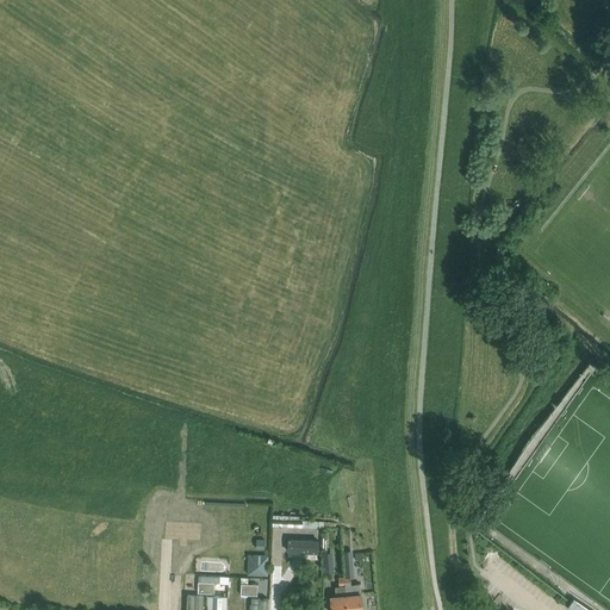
[(173,536),(192,535),(191,522),(172,523),(173,536)]
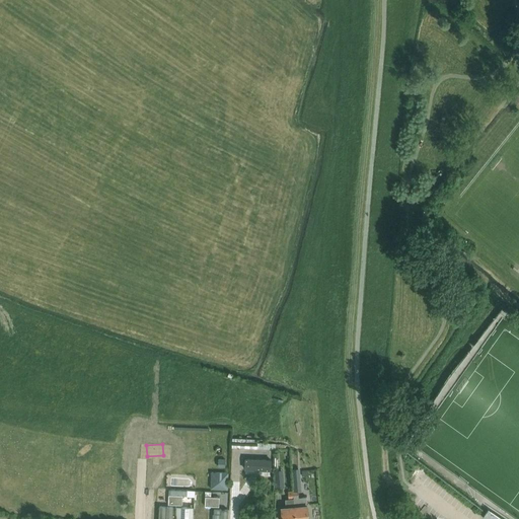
[(244,459),(244,470),(270,471),(271,460),(244,459)]
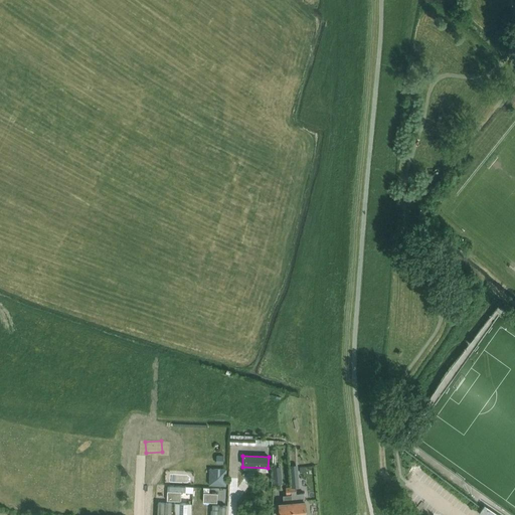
[(223,484),(223,467),(207,468),(208,485),(223,484)]
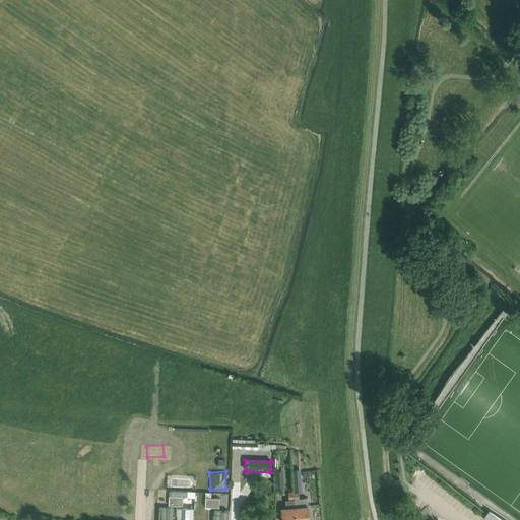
[(300,481),(298,481),(297,474),(293,475),(294,492),(301,492),(300,481)]
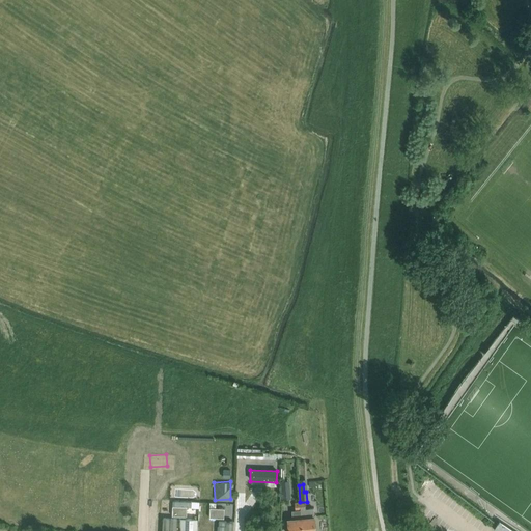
[(305,502),(299,503),(300,510),(301,519),(301,530),(314,530),(313,508),(305,509),(305,502)]
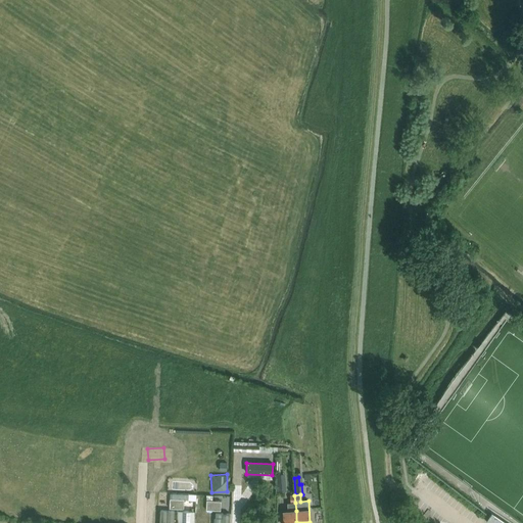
[(295,503),(294,495),(289,495),(290,504),(287,504),(287,512),(283,512),(283,522),(296,522),(296,511),(295,503)]
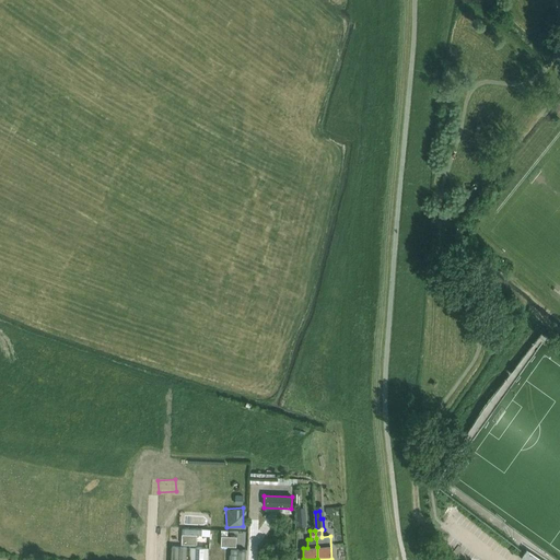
[(182,535),(181,545),(190,545),(196,546),(197,535),(191,535),(182,535)]
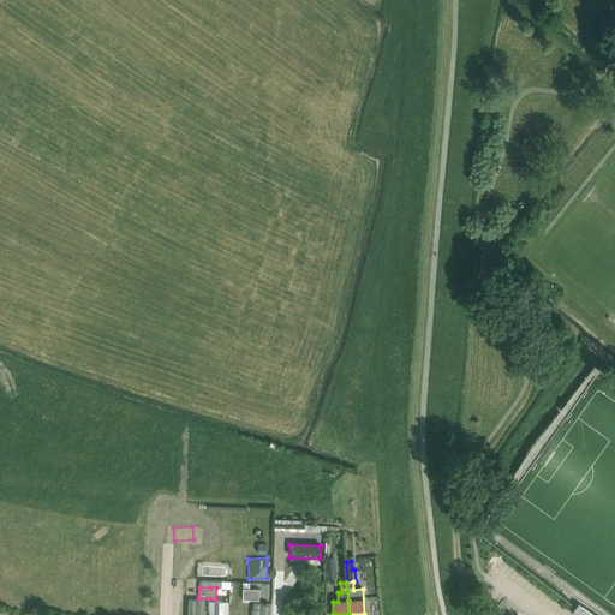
[(243,589),(242,601),(251,601),(258,601),(260,590),(252,590),(243,589)]
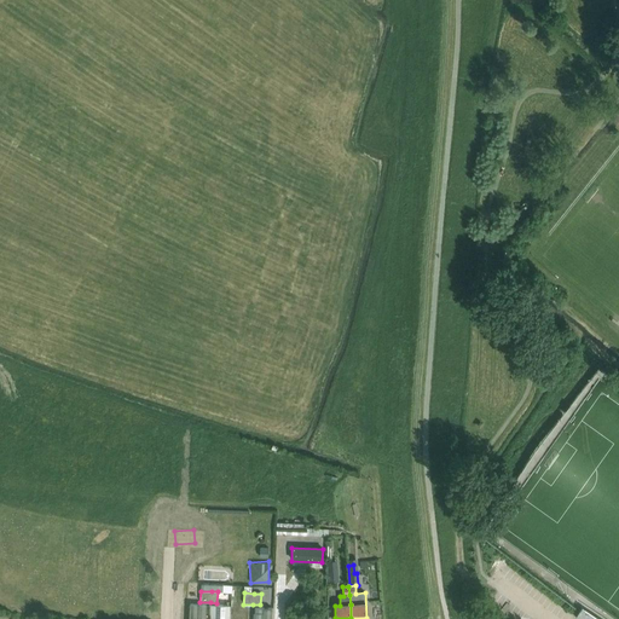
[(203,618),(206,605),(189,603),(186,618),(203,618)]
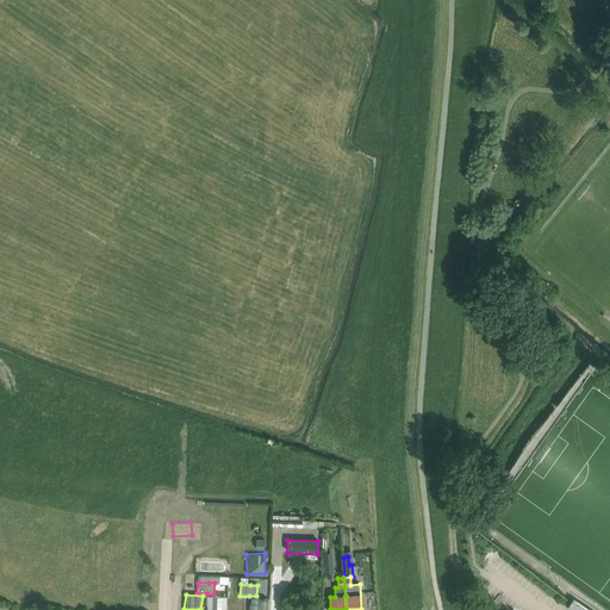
[(225,609),(225,597),(207,596),(206,609),(225,609)]
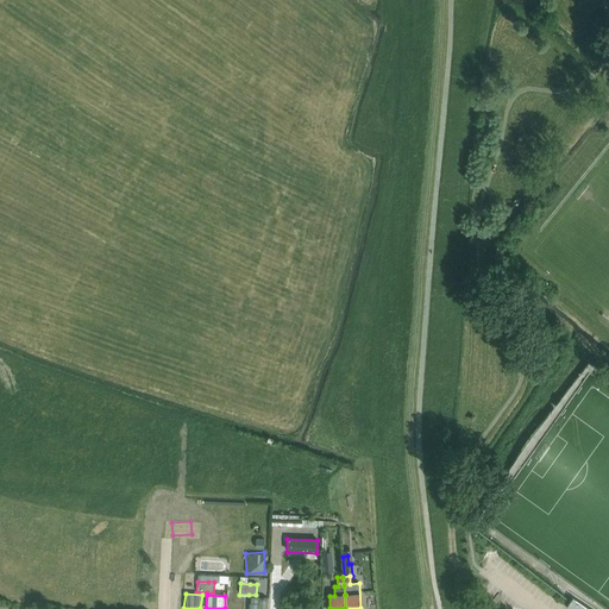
[(244,608),(245,597),(232,596),(231,608),(244,608)]
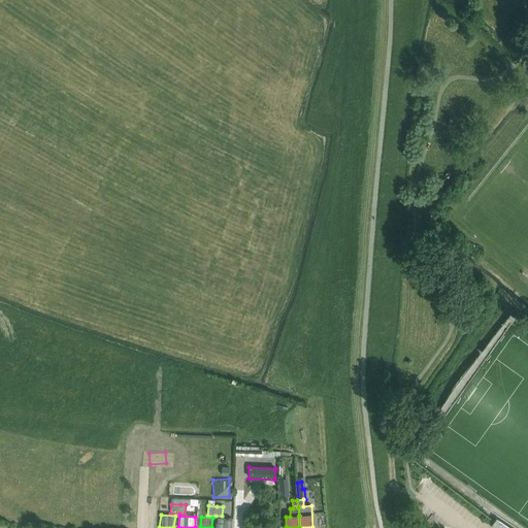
[(514,527),(496,517),(490,526),(493,527),(514,527)]
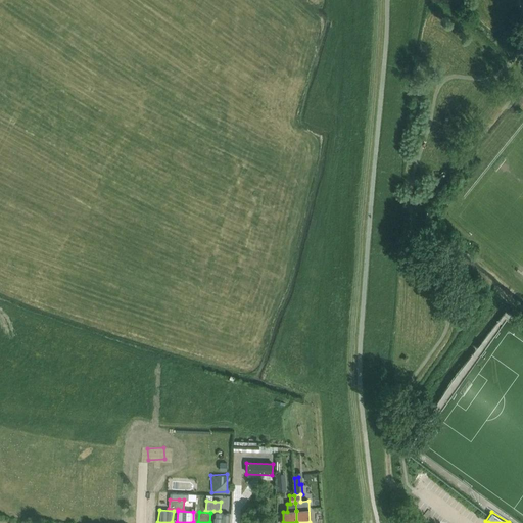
[(229,522),(230,514),(216,513),(215,522),(229,522)]
